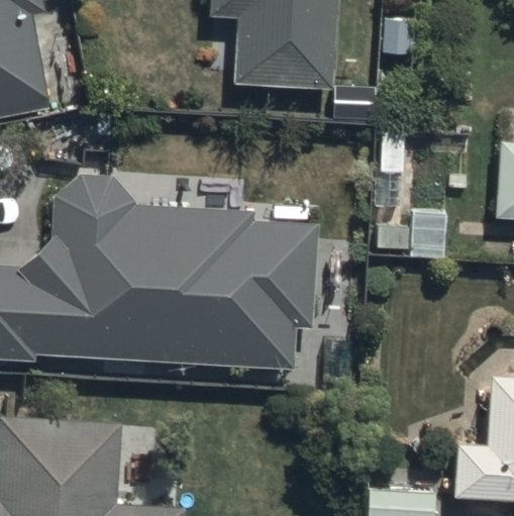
[(0,0),(0,115),(55,106),(37,17),(49,15),(46,0),(0,0)]
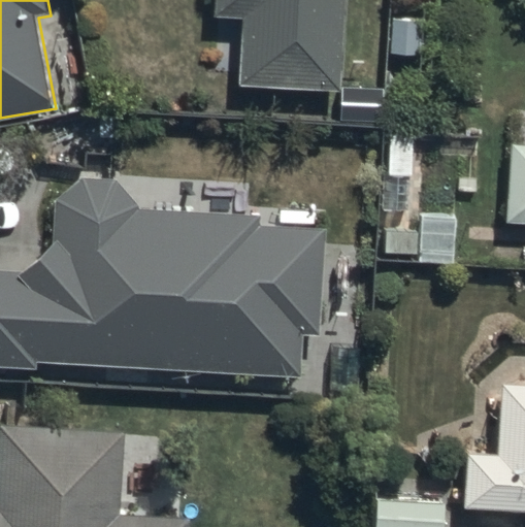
[(212,0),(212,15),(242,17),(238,86),(341,92),(347,0),(212,0)]
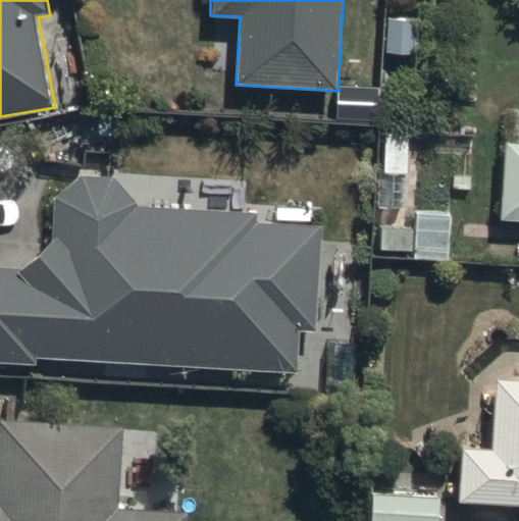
[(513,143),(502,142),(498,223),(518,224),(518,125),(514,125),(513,143)]
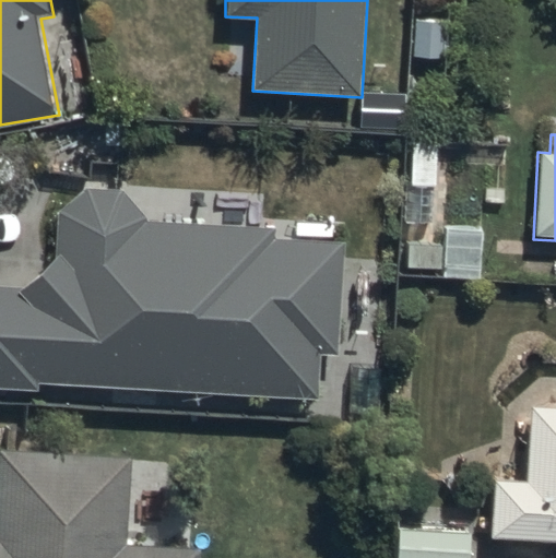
[(20,293),(0,291),(0,386),(321,394),(322,357),(341,358),(343,246),(279,244),(279,229),(150,223),(126,194),(86,190),(61,212),(59,256),(20,293)]
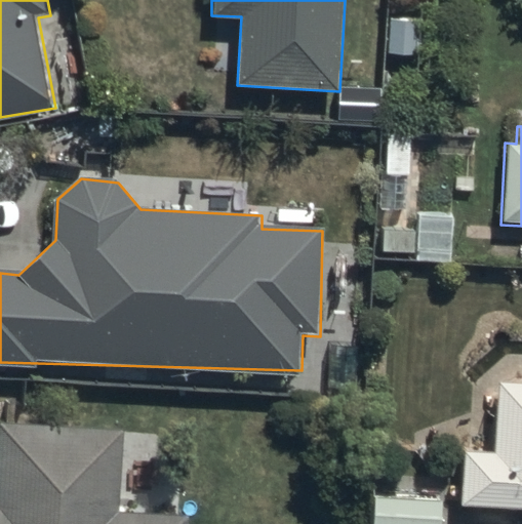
[(495,452),(467,450),(463,505),(521,509),(521,380),(500,379),(495,452)]
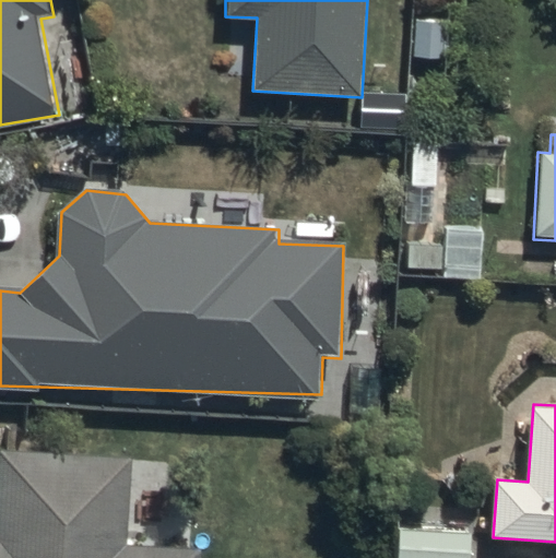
[(130,458),(0,452),(0,557),(201,557),(202,548),(127,545),(130,458)]
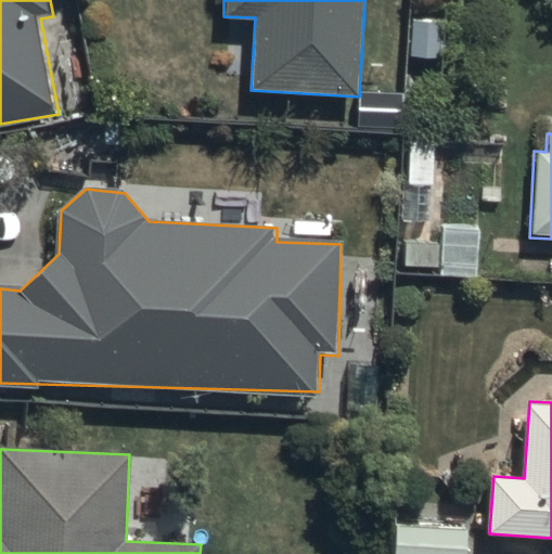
[(465,553),(466,527),(393,524),(392,553),(465,553)]
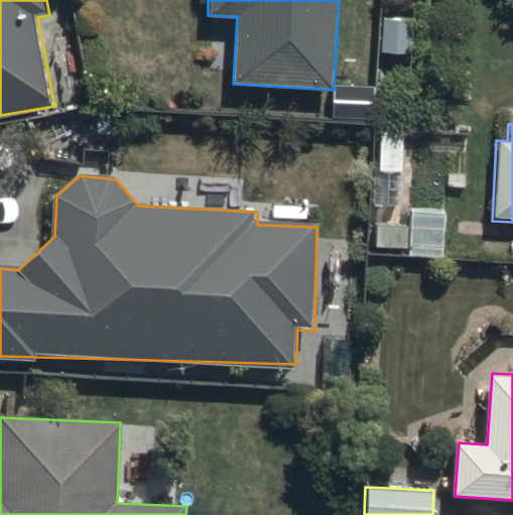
All buildings are outlined.
